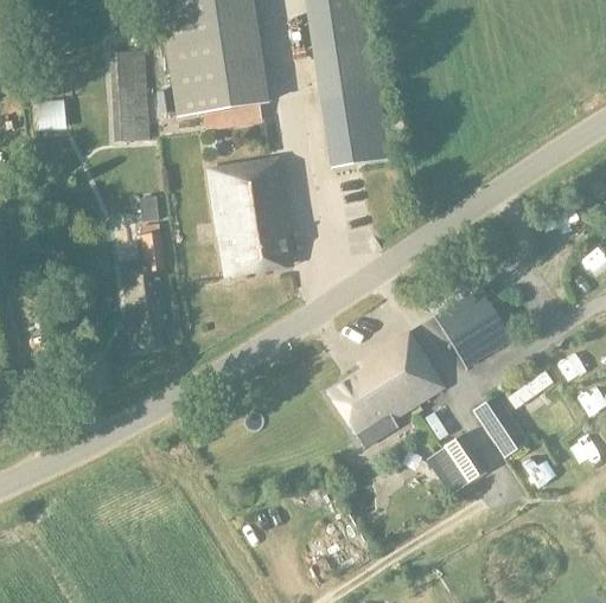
[(159,0),(160,7),(178,122),(263,109),(250,13),(254,12),(252,0),(159,0)]
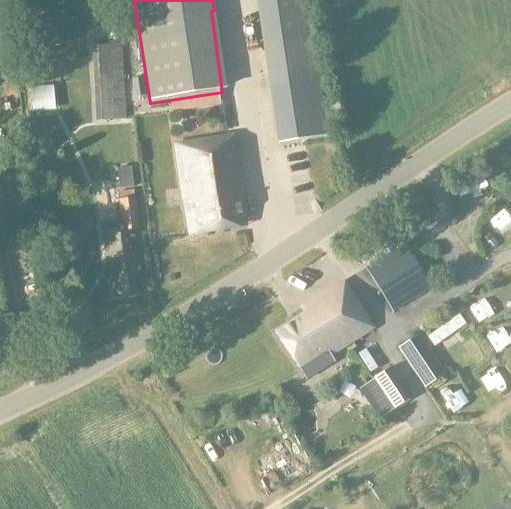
[(255,0),(276,140),(327,133),(307,0),(255,0)]
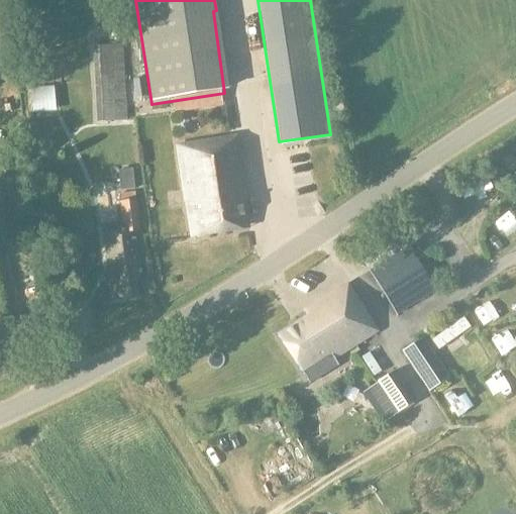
[(127,118),(123,43),(95,44),(97,118),(127,118)]
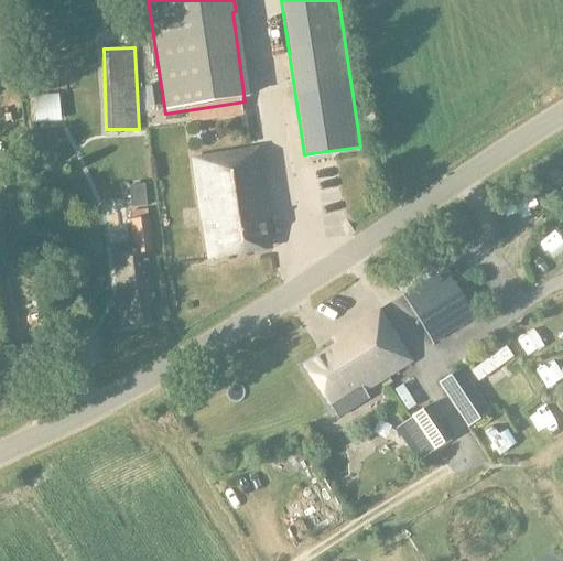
[(142,85),(147,107),(163,105),(159,82),(142,85)]
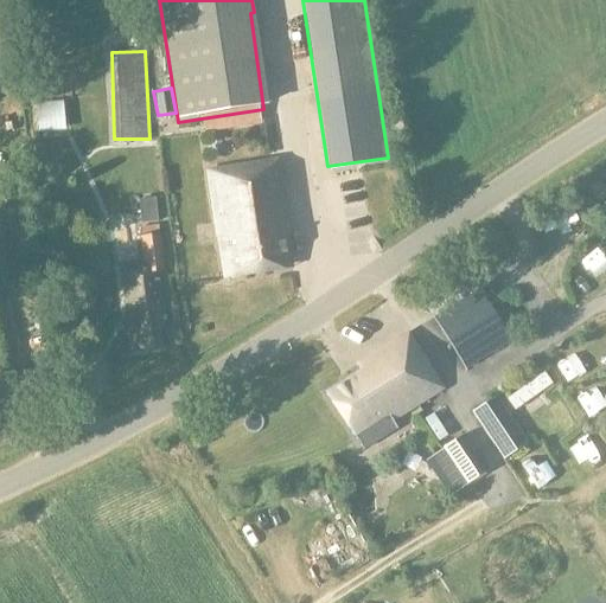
[(77,97),(42,98),(43,122),(77,121),(77,97)]
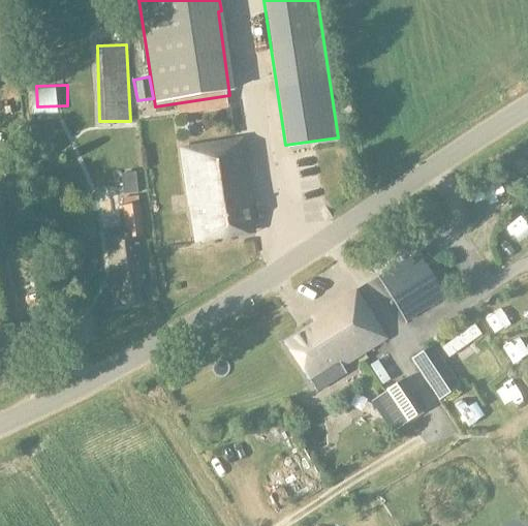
[(197,239),(245,233),(240,198),(250,197),(242,138),(183,147),(191,205),(192,206),(197,239)]
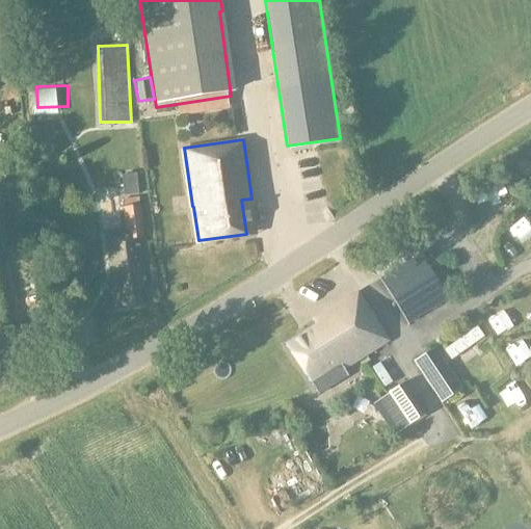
[(129,165),(130,184),(147,183),(145,164),(129,165)]
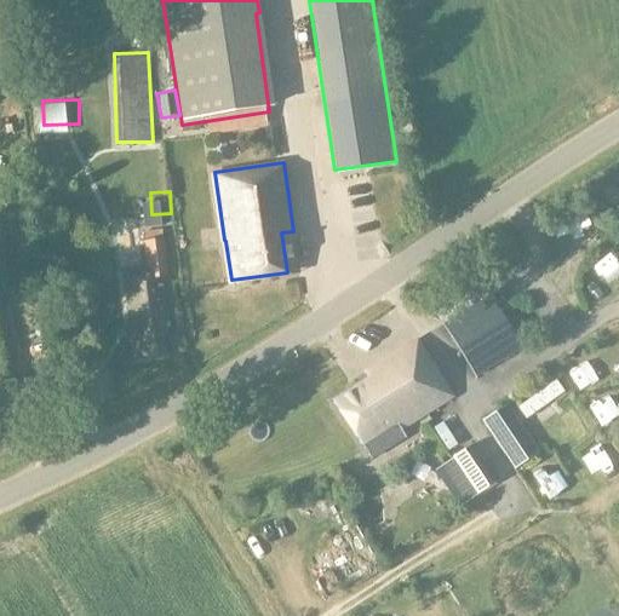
[(125,274),(137,358),(166,355),(162,334),(170,333),(162,277),(166,275),(160,228),(143,230),(149,270),(125,274)]
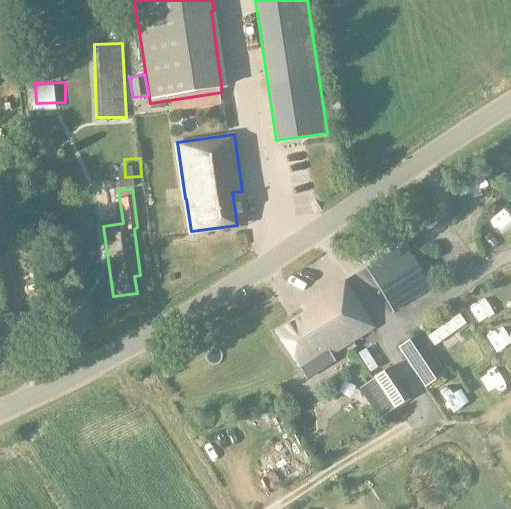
[(361,255),(394,308),(432,285),(407,243),(391,250),(384,242),(361,255)]
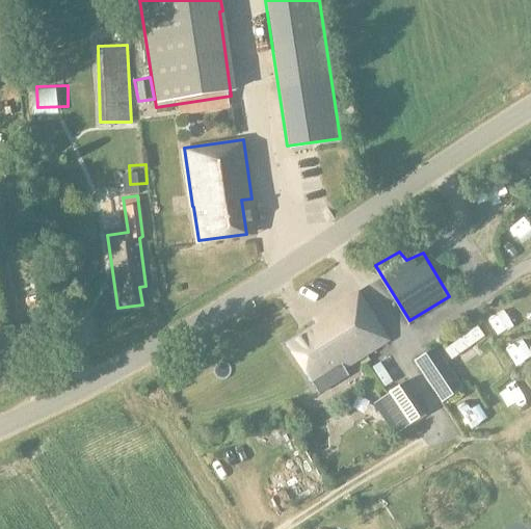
[(390,339),(360,290),(315,317),(319,323),(288,342),(312,381),(328,370),(332,374),(390,339)]
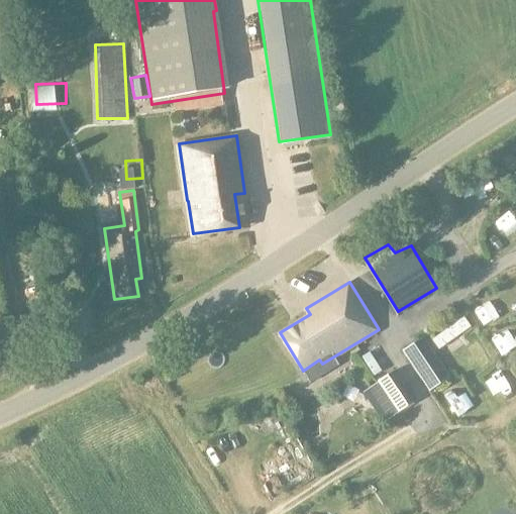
[(463,317),(431,338),(438,348),(470,326),(463,317)]
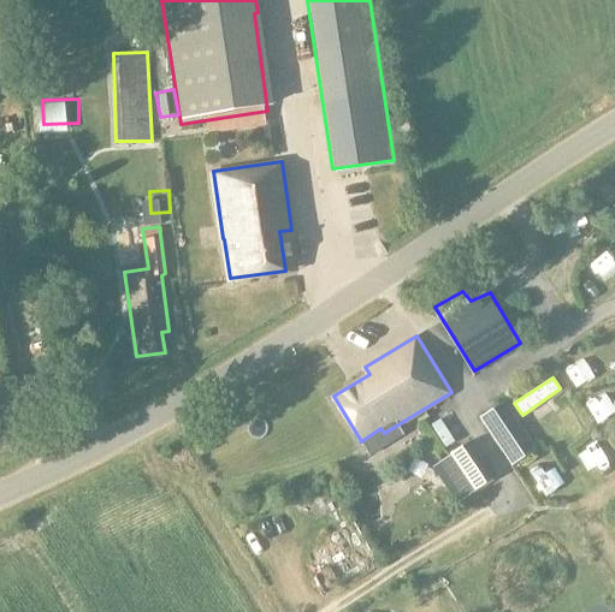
[(537,449),(504,399),(479,416),(510,465),(537,449)]
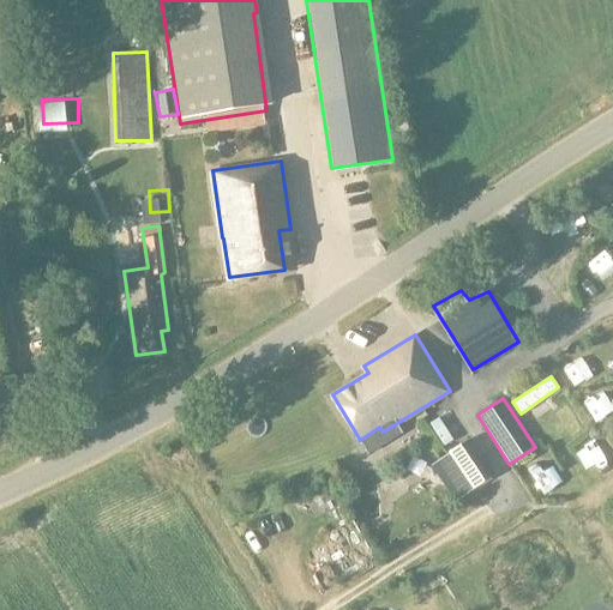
[(450,452),(474,488),(496,471),(470,438),(450,452)]
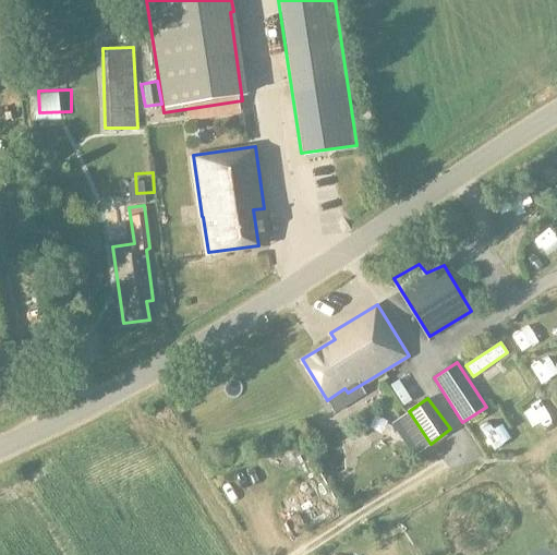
[(556,534),(540,541),(544,554),(556,554),(556,534)]
